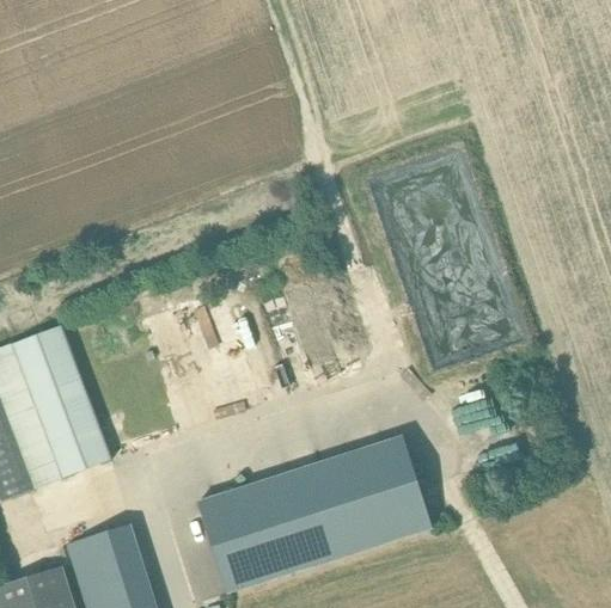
[(286,280),(313,349),(334,341),(307,272),(286,280)]
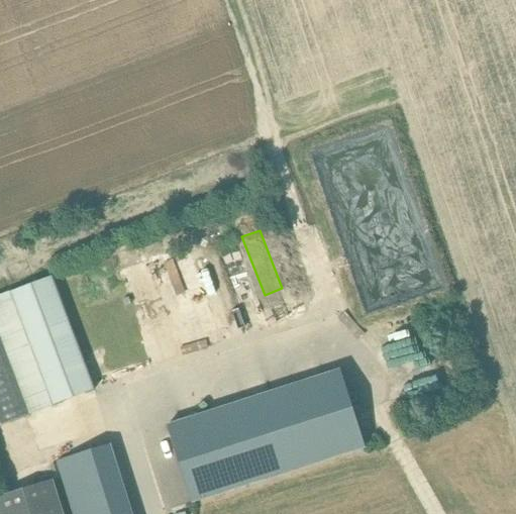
[(9,290),(50,404),(93,388),(52,275),(9,290)]
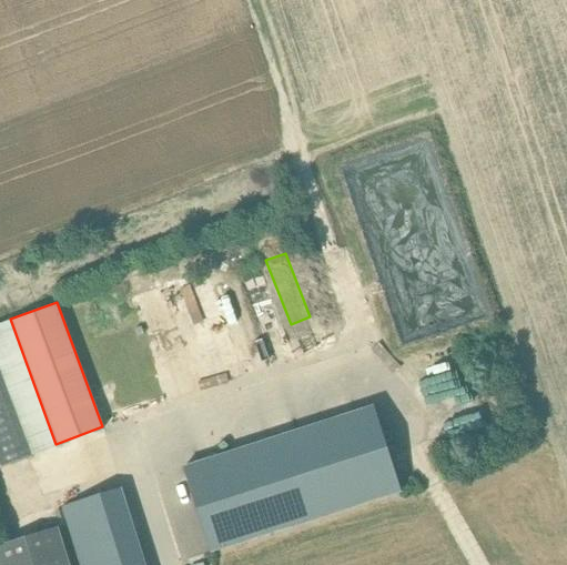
[(150,331),(162,372),(185,365),(182,352),(206,345),(199,316),(150,331)]
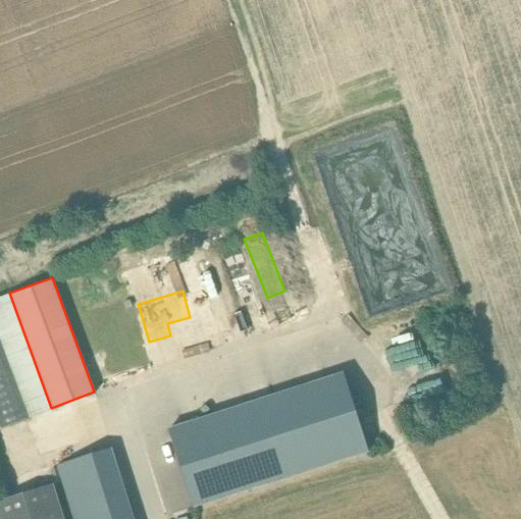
[(0,427),(30,416),(0,334),(0,427)]
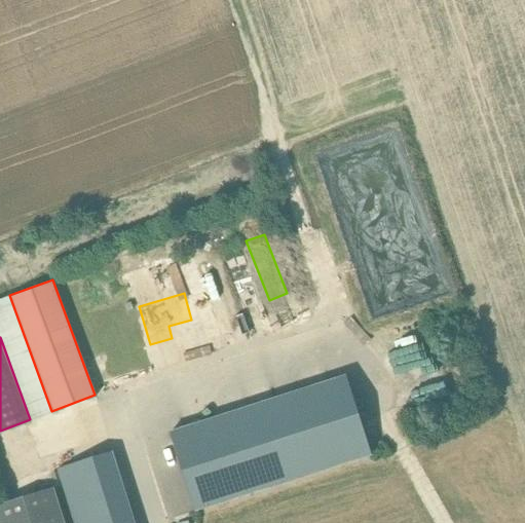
[(339,370),(170,427),(198,512),(367,454),(339,370)]
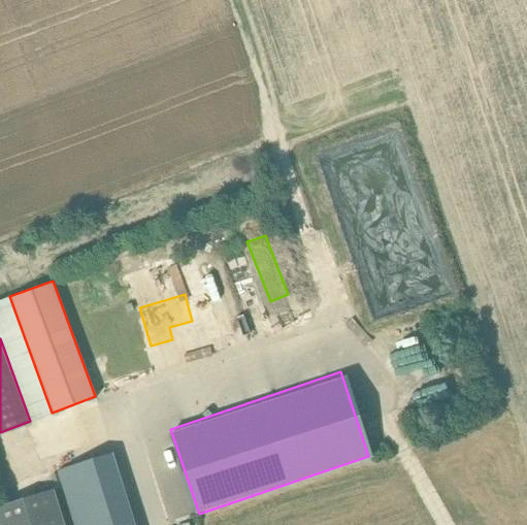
[(135,524),(112,451),(60,467),(78,524),(135,524)]
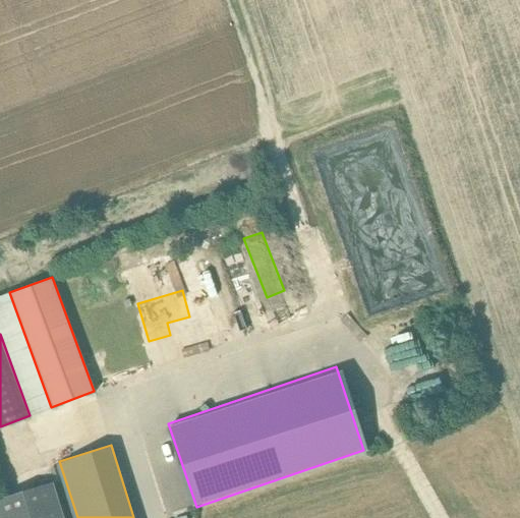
[(63,517),(52,481),(0,497),(0,517),(63,517)]
